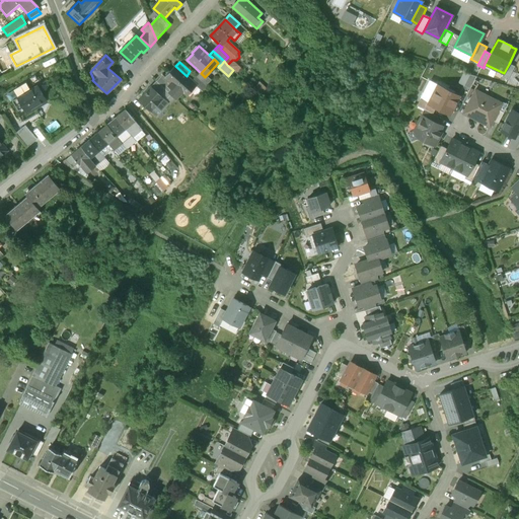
[(514,67),(509,64),(504,73),(502,77),(508,80),(514,67)]
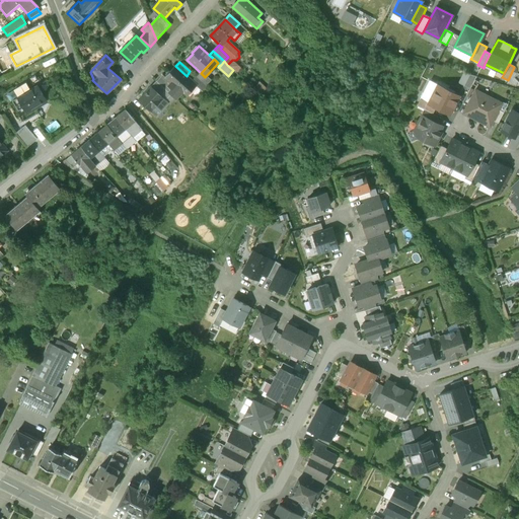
[(187,76),(175,66),(164,77),(170,83),(167,86),(169,88),(168,88),(170,90),(168,92),(175,99),(182,91),(187,95),(196,85),(187,76)]
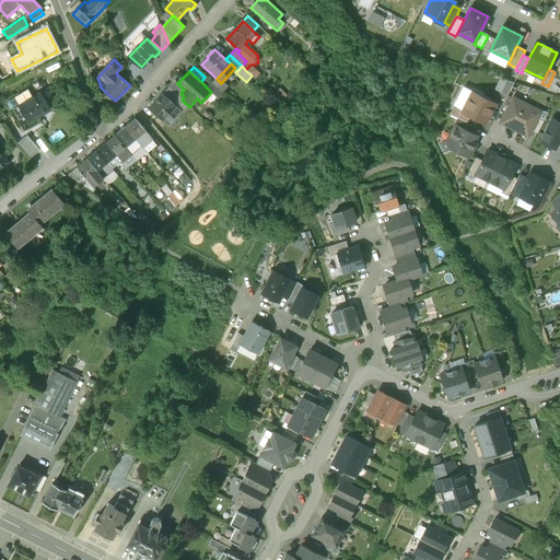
[(506,93),(511,81),(500,77),(496,89),(506,93)]
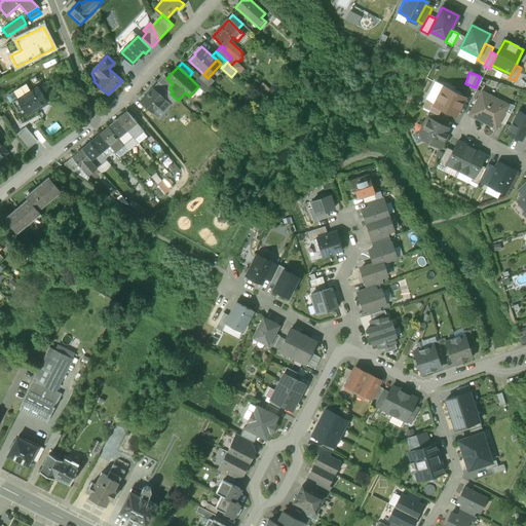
[(166,78),(164,76),(158,82),(164,88),(171,94),(173,91),(171,89),(172,89),(170,87),(173,84),(166,78)]
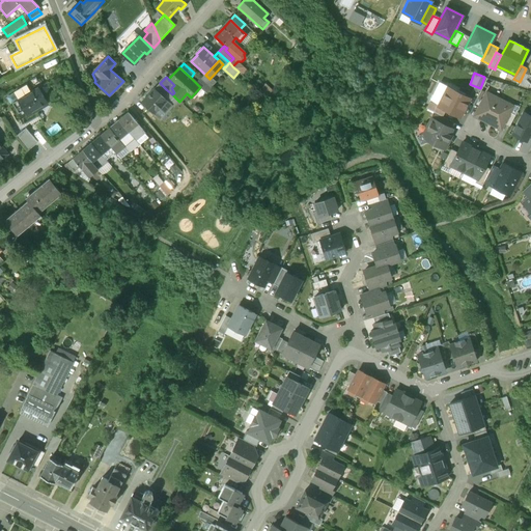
[(160,83),(159,82),(152,88),(155,89),(161,95),(166,89),(160,83)]
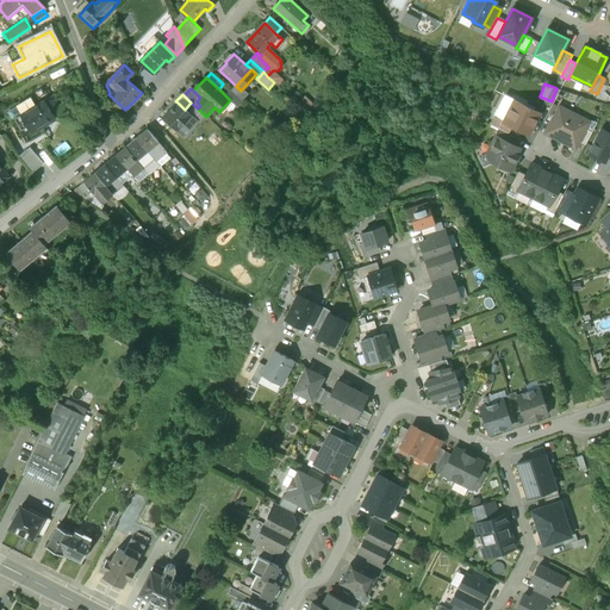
[(31,98),(16,106),(20,114),(36,105),(31,98)]
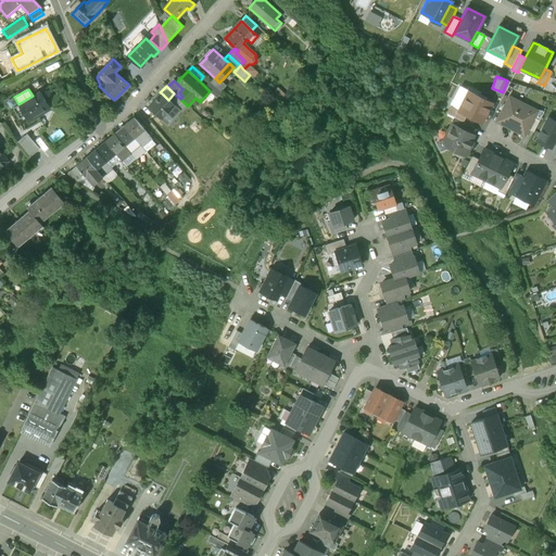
[(19,104),(13,108),(20,118),(25,115),(29,122),(39,116),(38,114),(49,108),(40,91),(33,96),(19,104)]
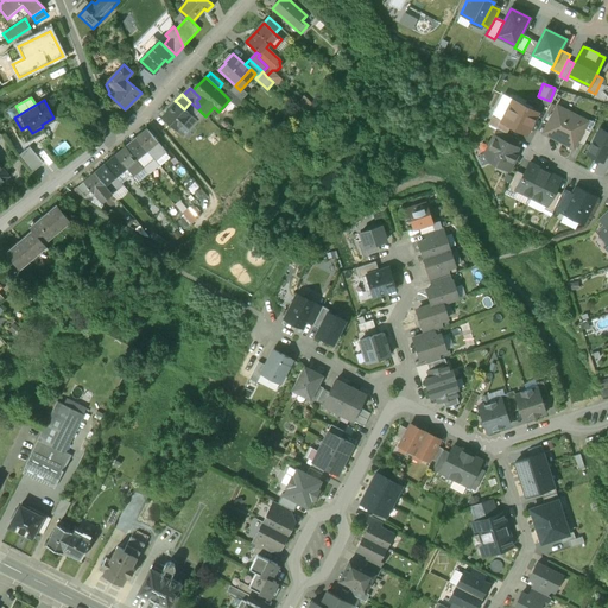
[(538,113),(512,100),(501,121),(510,125),(527,134),(538,113)]
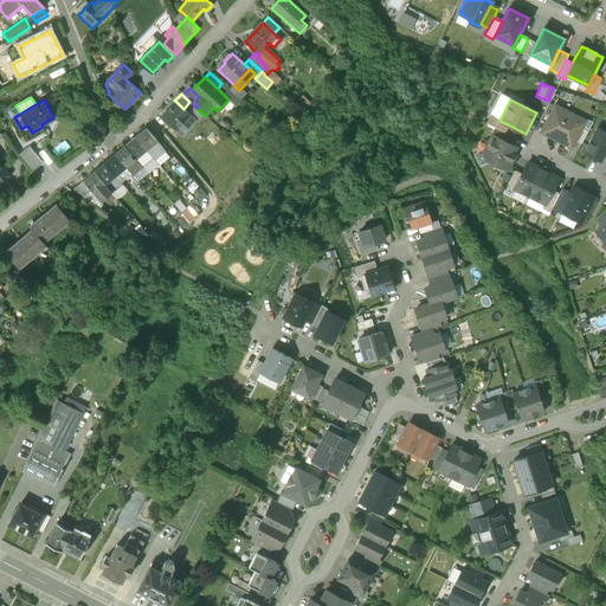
[(184,109),(176,102),(163,117),(176,129),(189,115),(184,109)]
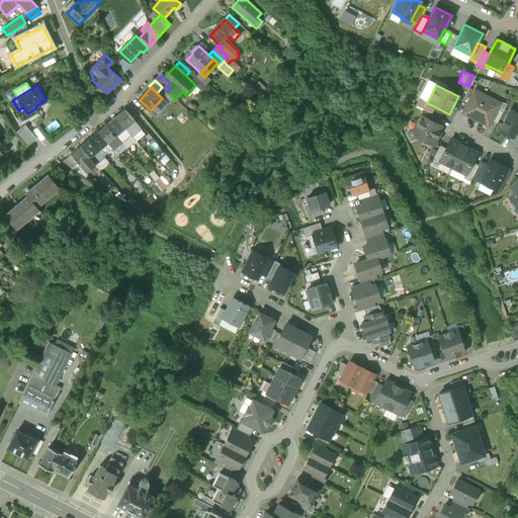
[(492,100),(475,91),(463,112),(489,125),(491,120),(497,109),(489,105),(492,100)]
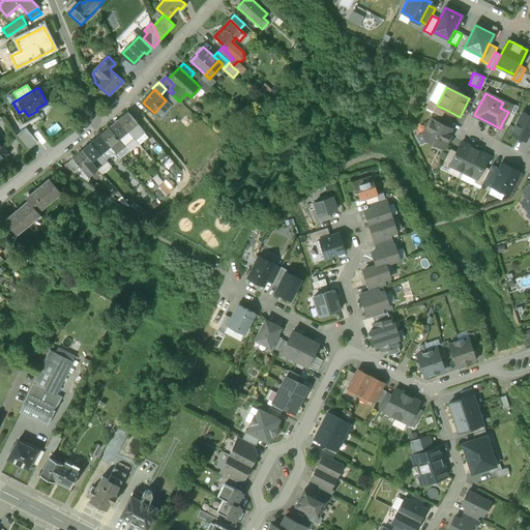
[(437,106),(430,101),(427,108),(434,112),(441,115),(444,109),(437,106)]
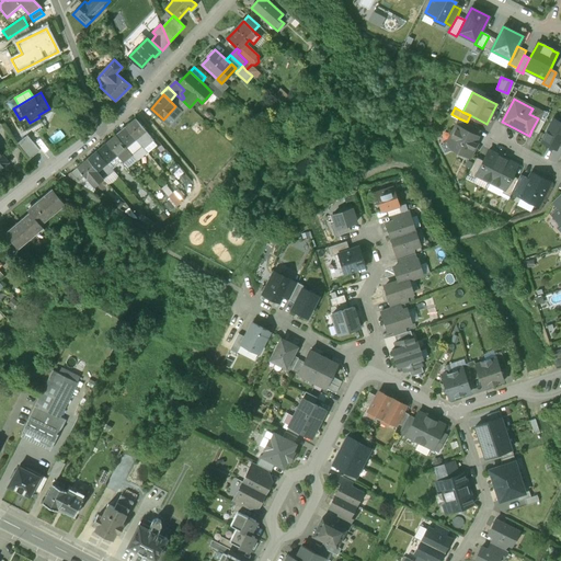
[(467,122),(459,118),(456,125),(473,134),(477,128),(467,122)]
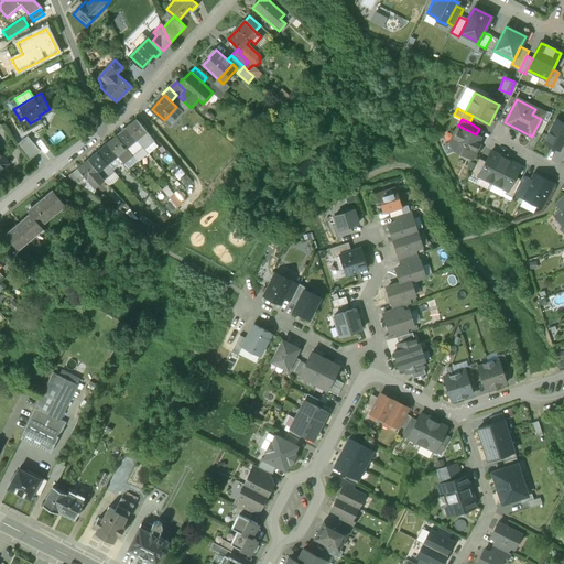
[(546,122),(541,119),(534,131),(541,134),(546,122)]
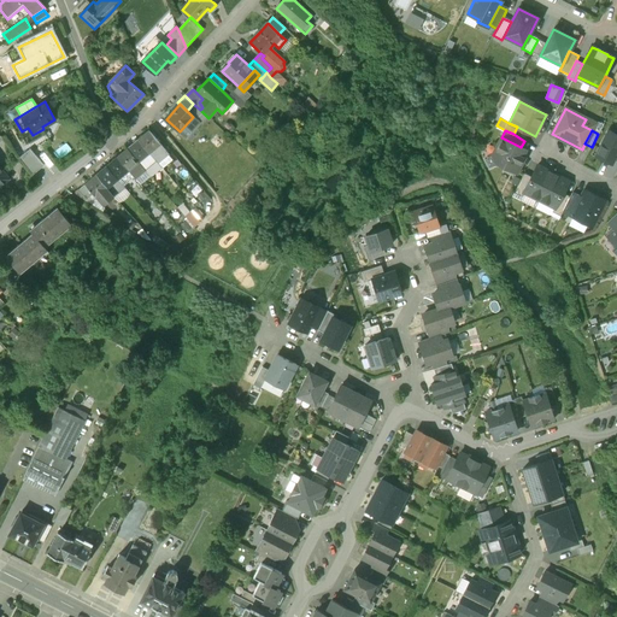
[(160,145),(148,131),(137,140),(150,153),(160,145)]
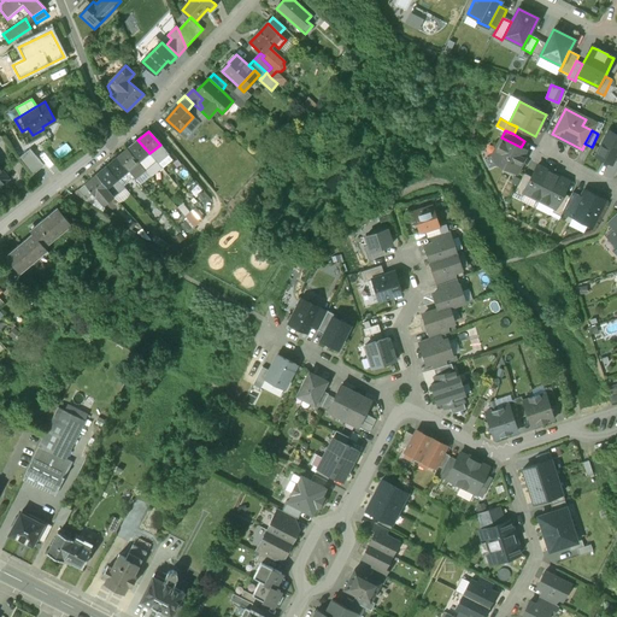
[(616,159),(616,156),(616,135),(609,131),(595,156),(612,164),(616,159)]
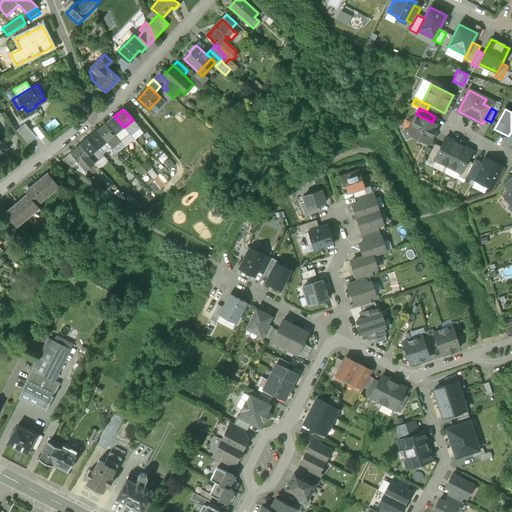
[(432,122),(416,114),(409,128),(412,135),(428,143),(435,130),(433,130),(436,124),(432,122)]
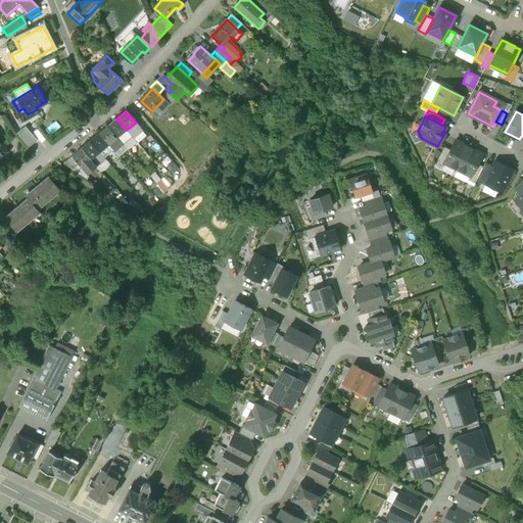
[(116,119),(108,126),(117,137),(127,130),(116,119)]
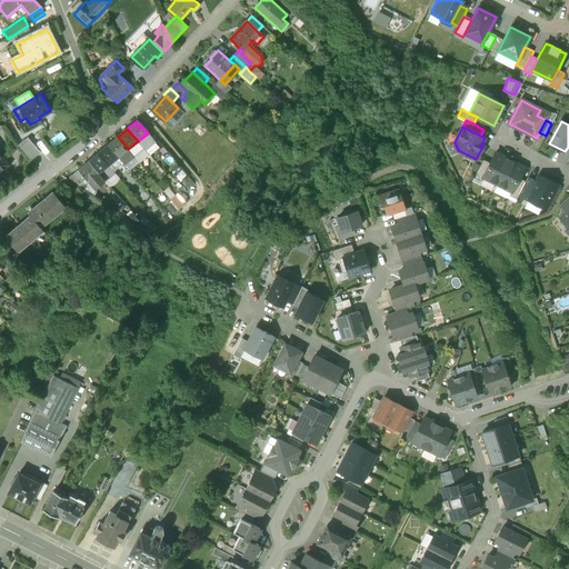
[(28,137),(17,146),(30,161),(40,152),(28,137)]
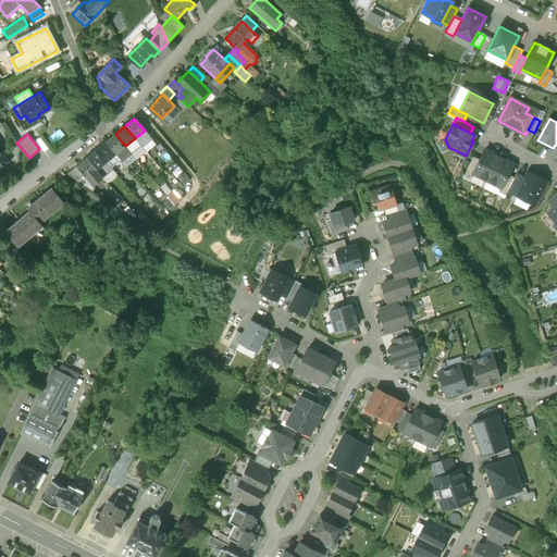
[(115,134),(106,143),(115,155),(125,147),(125,146),(115,134)]
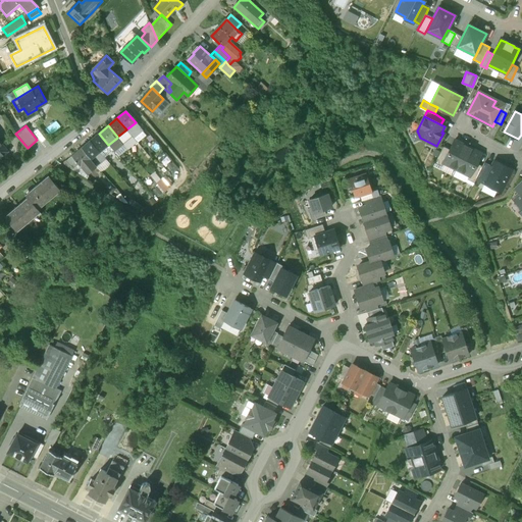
[(117,137),(117,138),(122,144),(132,136),(126,129),(117,137)]
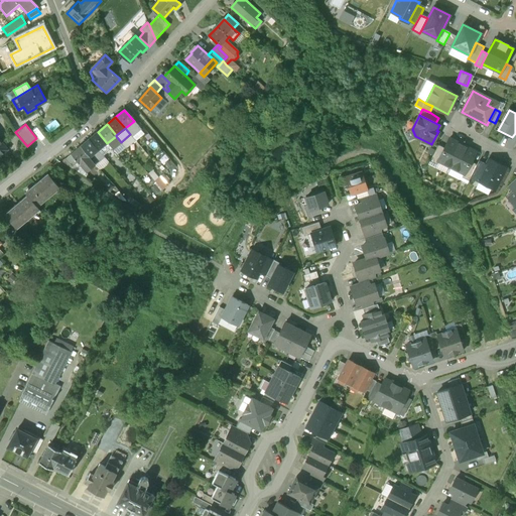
[(98,132),(90,139),(99,150),(107,143),(98,132)]
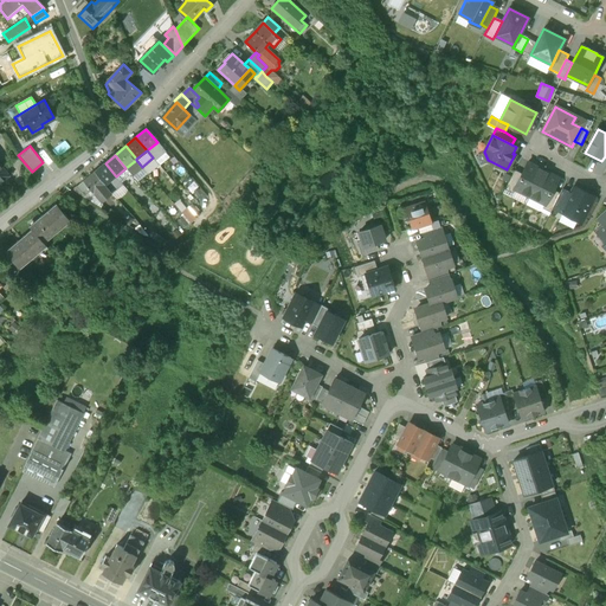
[(543,171),(527,162),(521,174),(514,188),(515,188),(529,197),(543,171)]
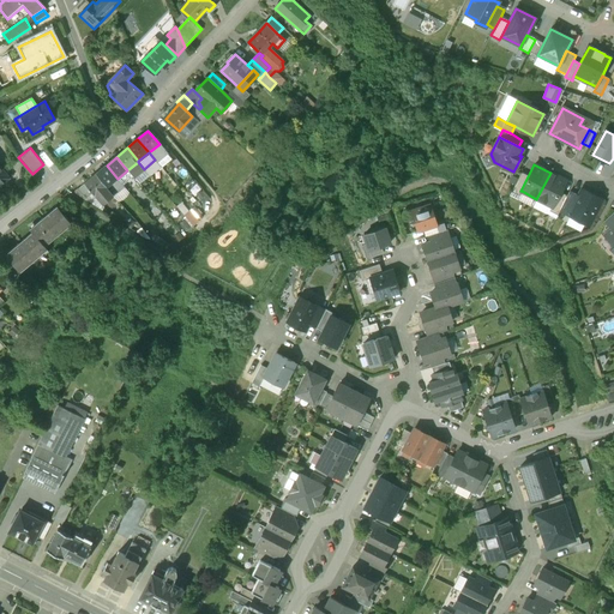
[(107,166),(96,174),(107,187),(118,179),(107,166)]
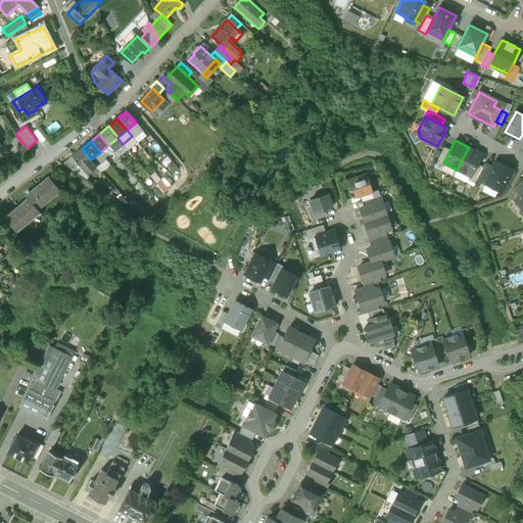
[(449,150),(444,147),(435,163),(442,167),(444,162),(443,162),(449,150)]
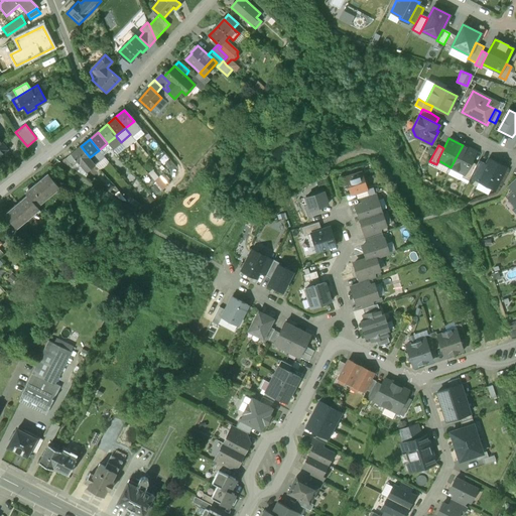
[(463,145),(450,167),(464,173),(465,173),(471,161),(476,152),(463,145)]
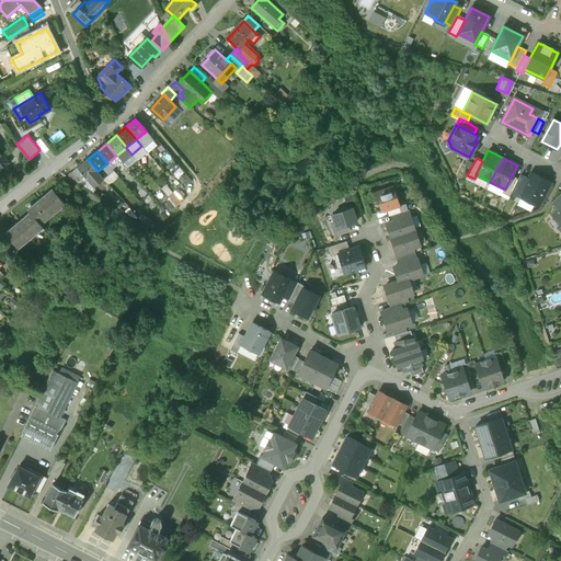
[(88,159),(78,168),(86,178),(88,180),(98,171),(88,159)]
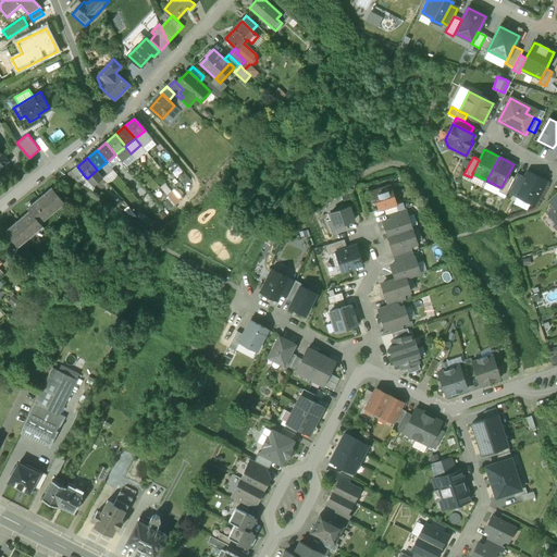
[(107,162),(97,170),(102,176),(112,169),(107,162)]
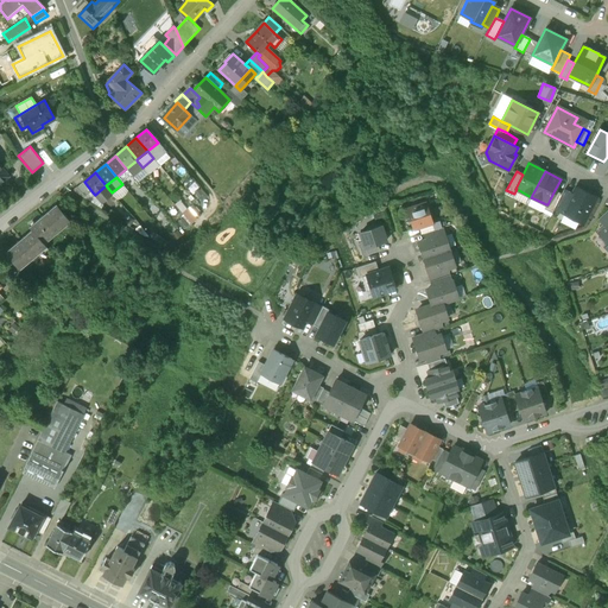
[(93,192),(84,183),(78,188),(87,196),(93,192)]
